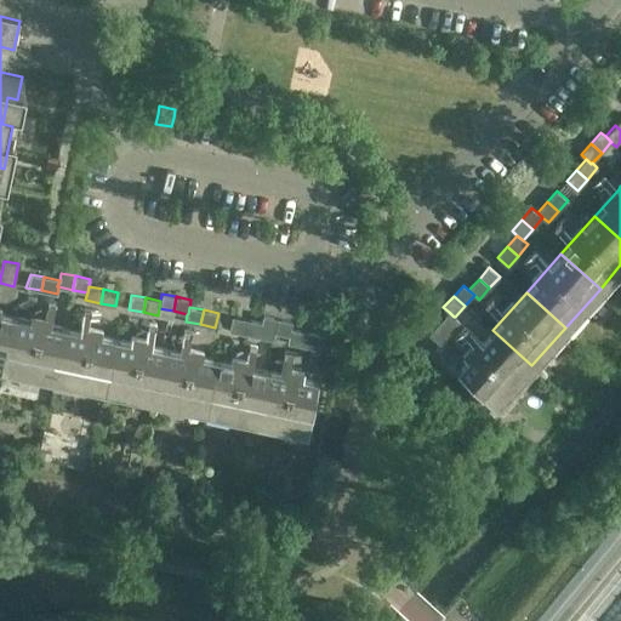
[(449,312),(439,323),(450,332),(460,322),(455,317),(454,317),(449,312)]
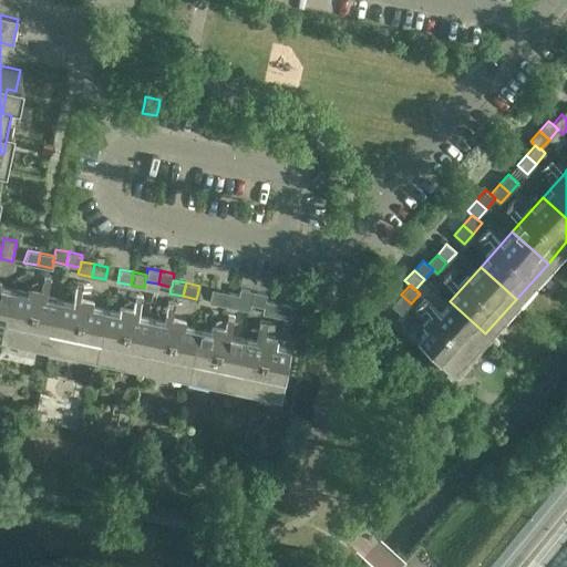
[(13,289),(0,286),(0,342),(2,343),(13,289)]
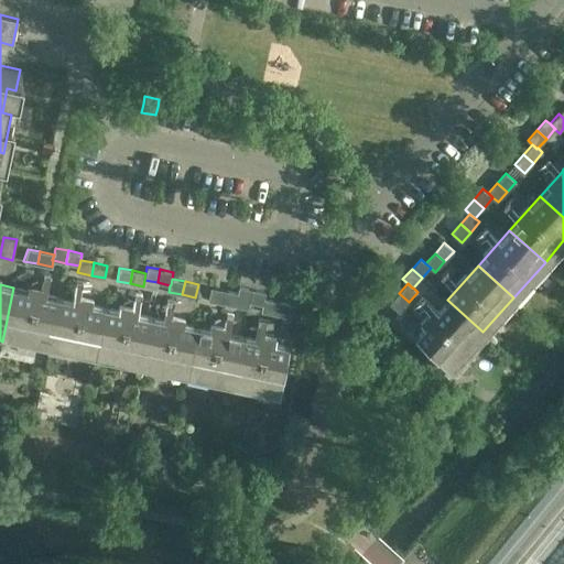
[(251,289),(238,286),(237,293),(236,299),(249,302),(251,289)]
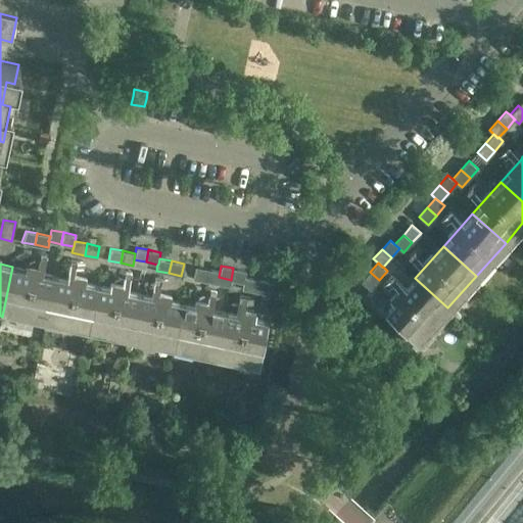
[(55,275),(12,267),(2,317),(44,326),(55,275)]
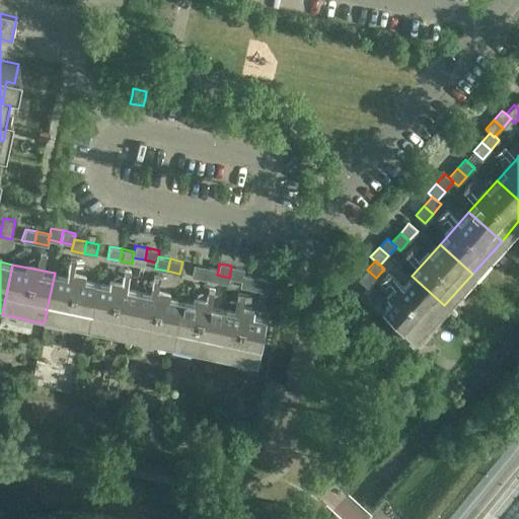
[(206,267),(194,265),(191,276),(204,279),(206,267)]
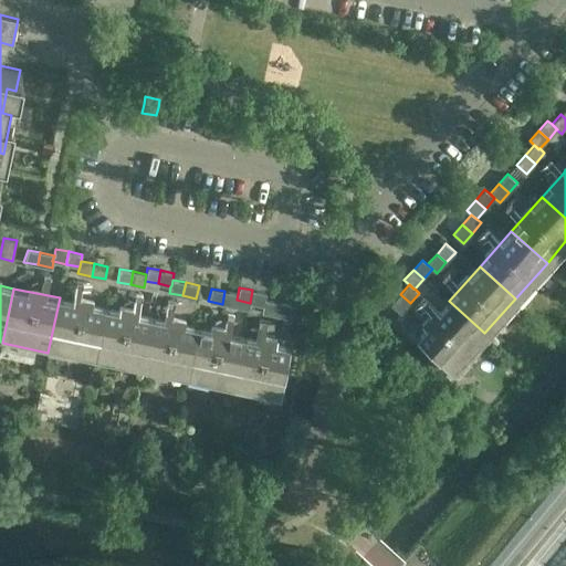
[(265,293),(252,290),(250,303),(263,305),(264,299),(265,293)]
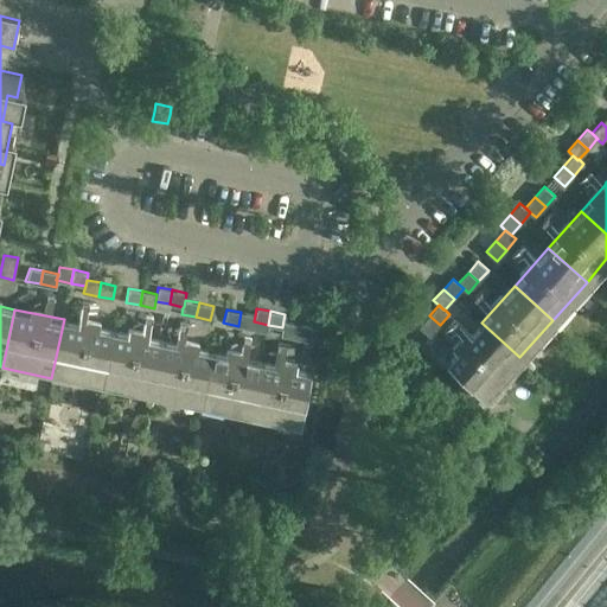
[(255,315),(241,312),(238,326),(253,330),(254,321),(255,315)]
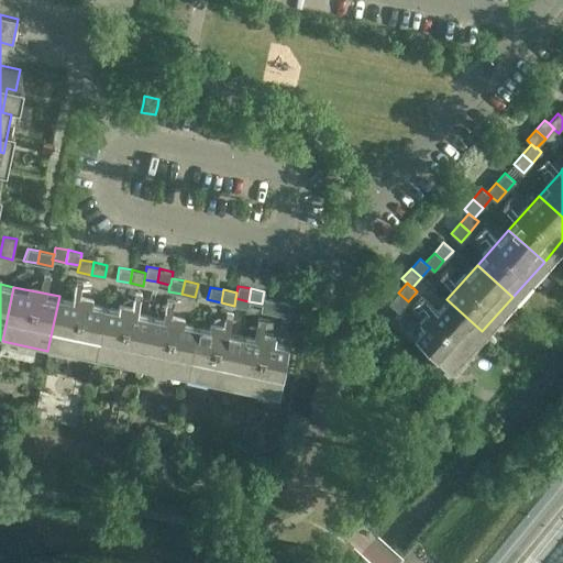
[(398,293),(389,302),(399,311),(408,301),(398,293)]
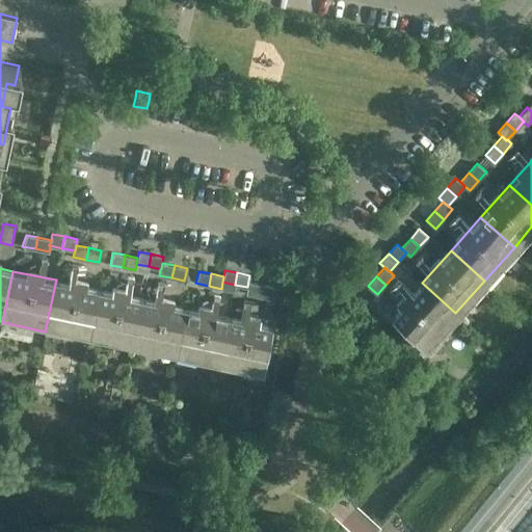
[(92,288),(56,280),(45,331),(88,341),(99,289),(92,288)]
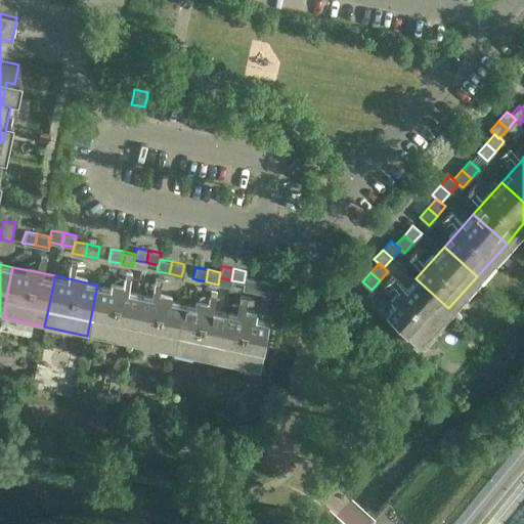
[(257,279),(245,276),(244,282),(242,289),(254,292),(257,279)]
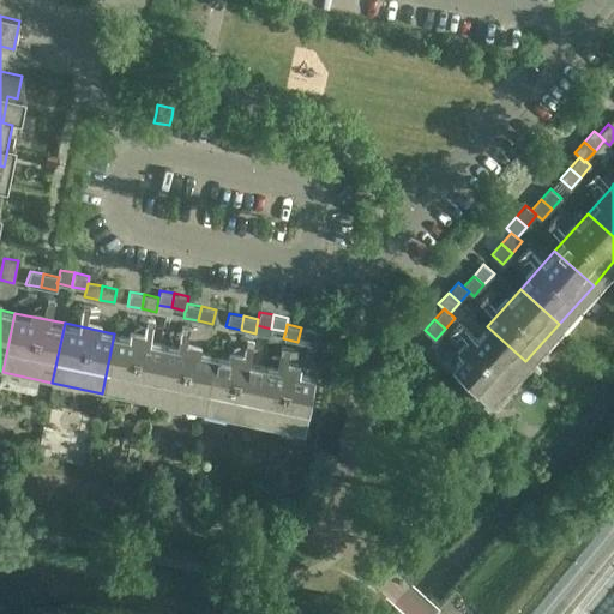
[(487,326),(452,365),(491,399),(525,361),(487,326)]
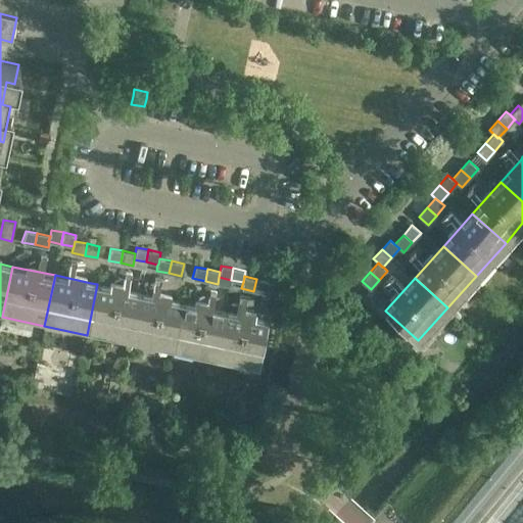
[(267,294),(269,282),(256,279),(253,291),(267,294)]
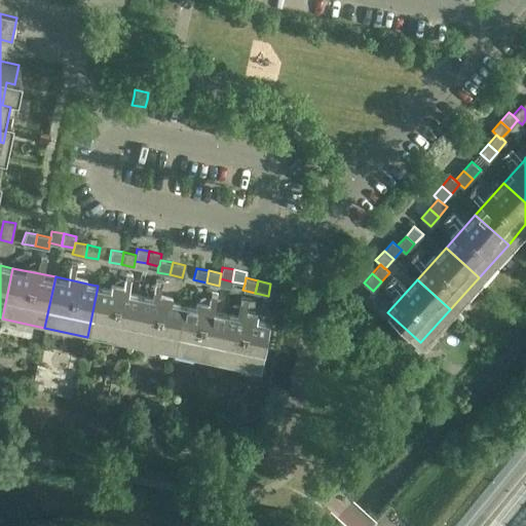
[(141,295),(98,286),(87,337),(129,346),(141,295)]
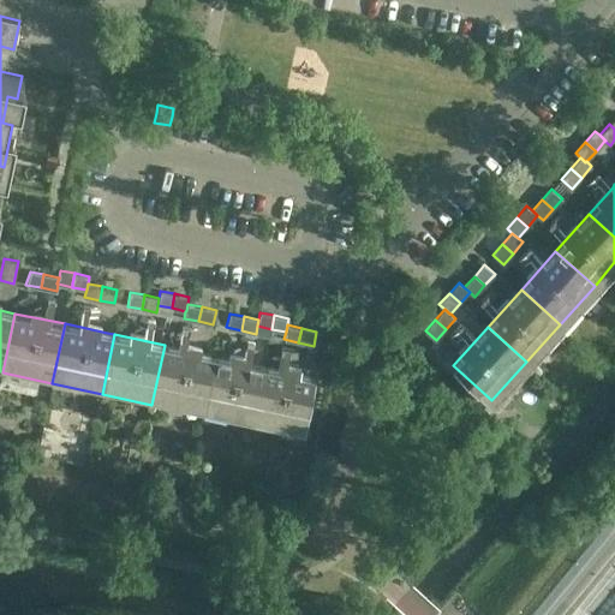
[(214,356),(165,345),(151,405),(202,415),(214,356)]
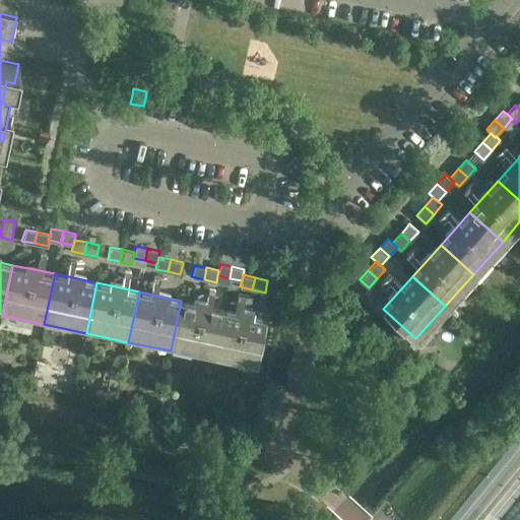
[(223,310),(181,301),(171,350),(212,360),(223,310)]
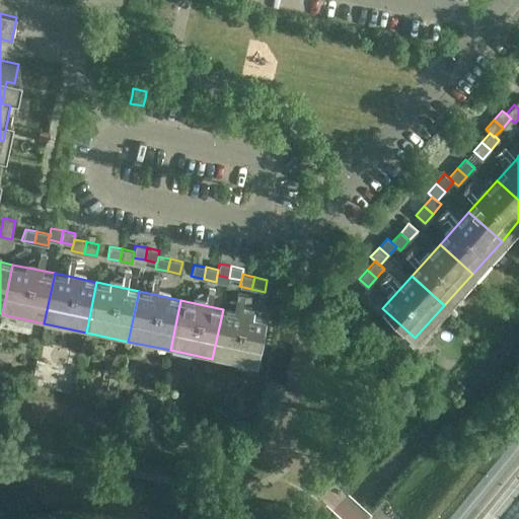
[(265,317),(223,309),(212,359),(254,368),(265,317)]
